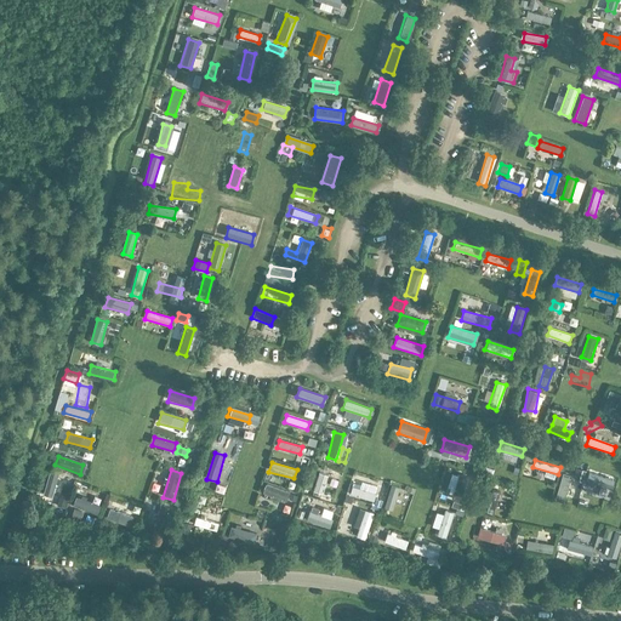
[(41,494),(51,497),(61,474),(51,471),(41,494)]
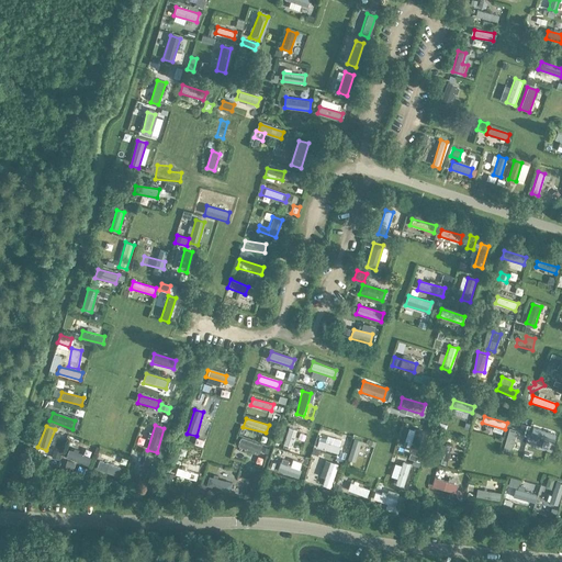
[(554,434),(532,427),(530,435),(553,441),(554,434)]
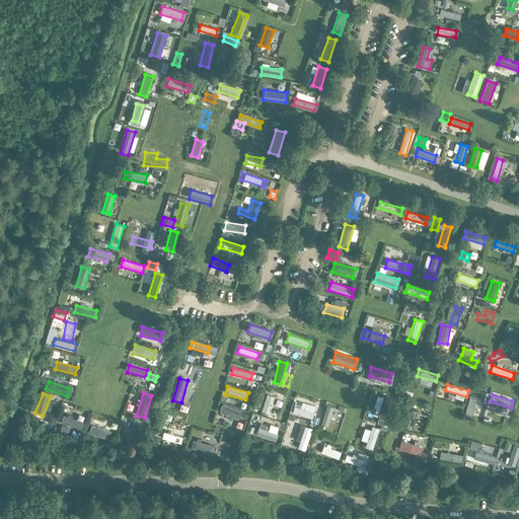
[(262,411),(269,413),(273,397),(266,395),(262,411)]
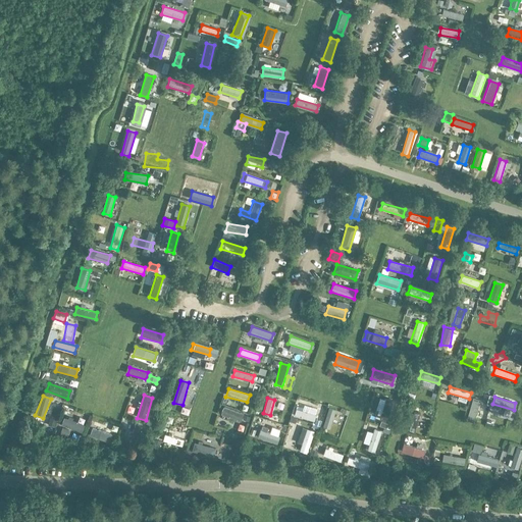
[(393,401),(385,399),(379,419),(387,421),(393,401)]
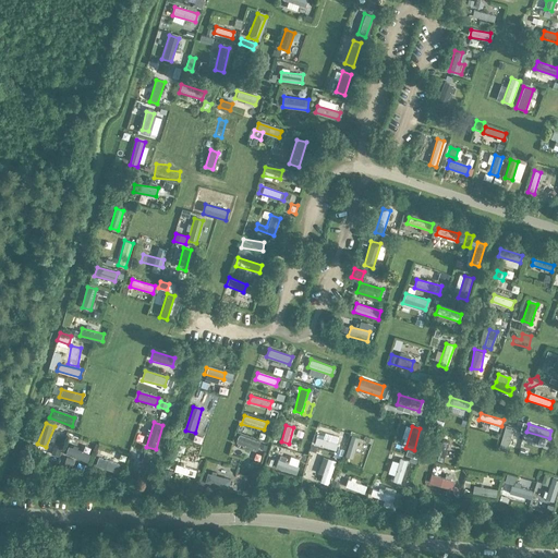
[(507,450),(513,427),(506,426),(499,448),(507,450)]
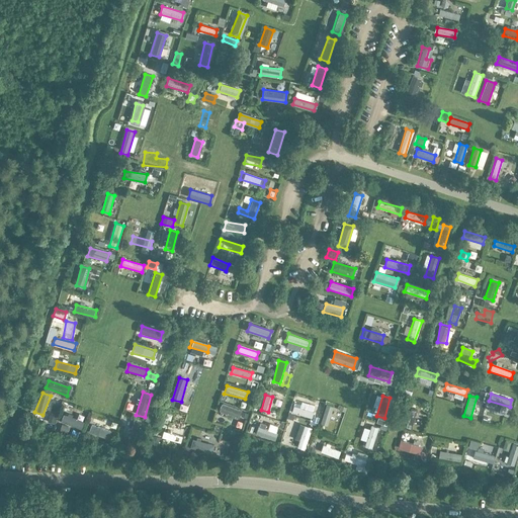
[(484,418),(494,421),(498,406),(489,403),(484,418)]
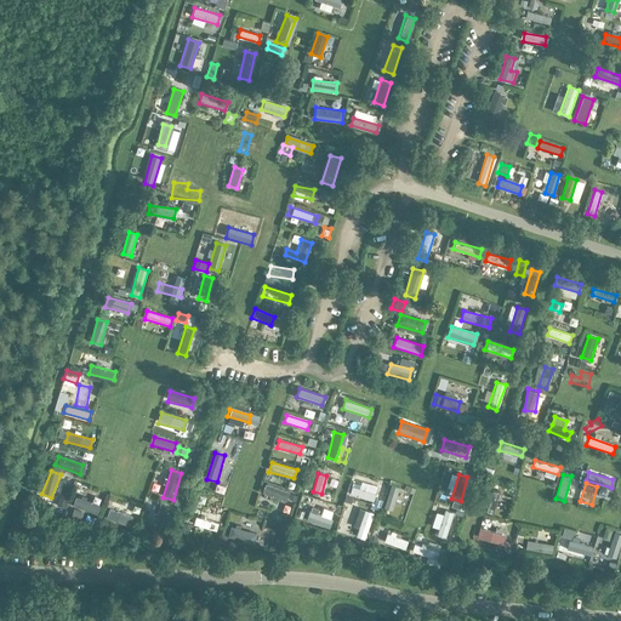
[(289,491),(265,485),(262,494),(286,500),(289,491)]
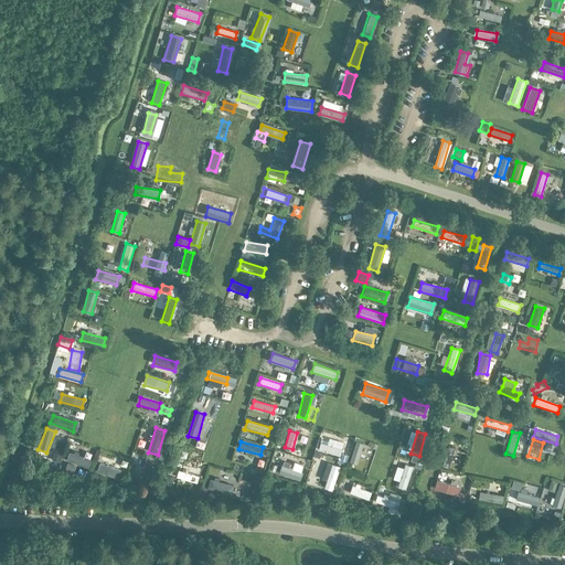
[(354,441),(349,461),(356,464),(362,444),(354,441)]
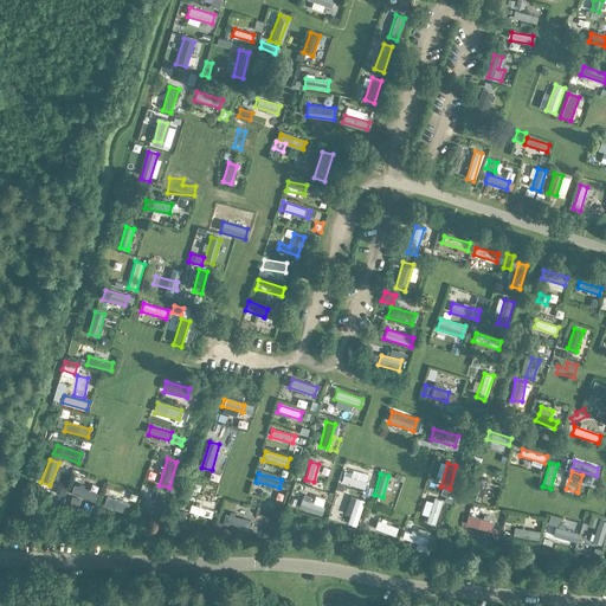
[(367,482),(342,475),(341,483),(365,489),(367,482)]
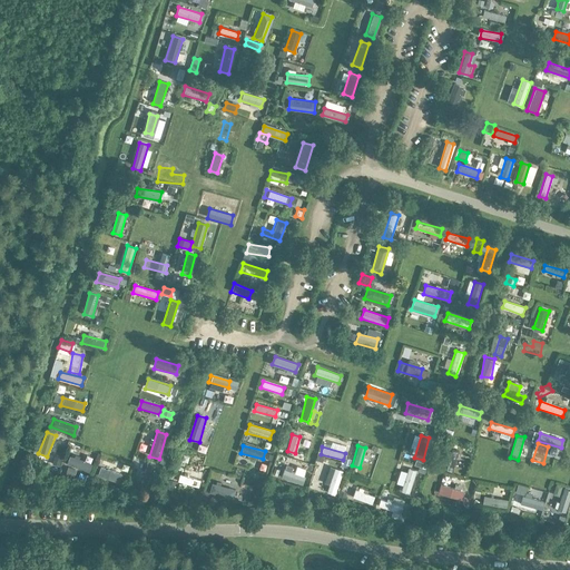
[(453,472),(460,451),(454,450),(448,471),(453,472)]
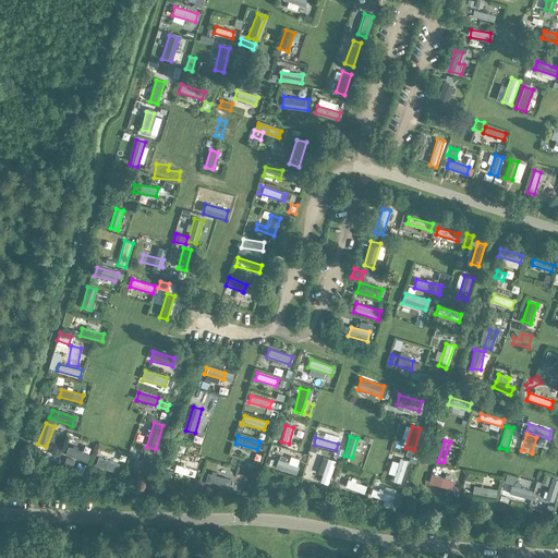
[(53,447),(51,456),(58,457),(60,449),(53,447)]
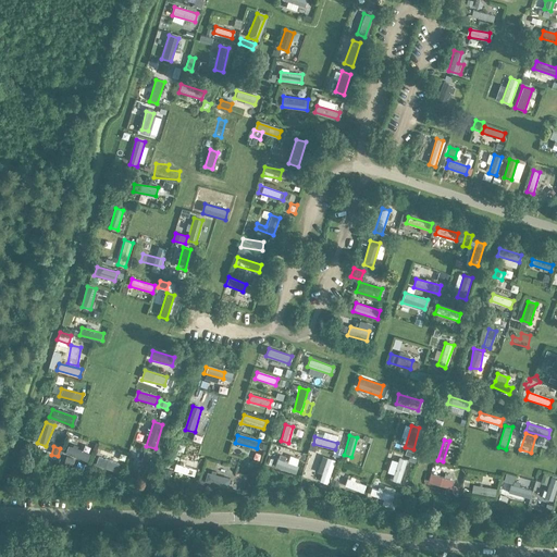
[(64,455),(87,463),(90,456),(67,447),(64,455)]
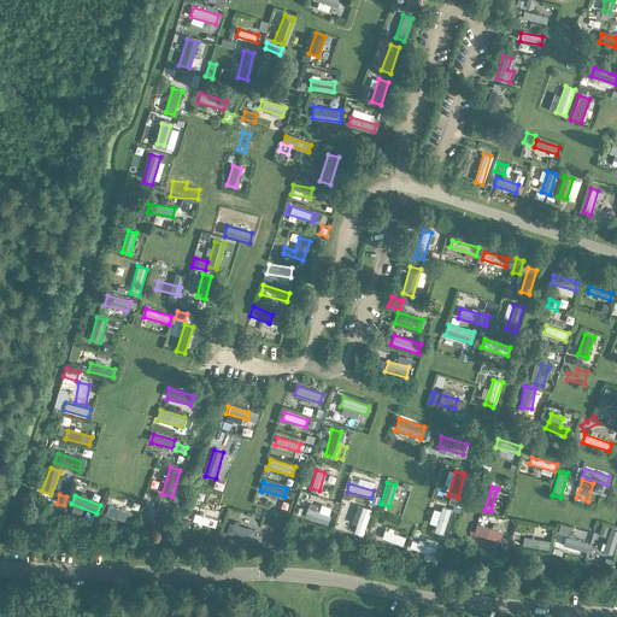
[(178,495),(174,503),(178,506),(183,500),(178,495)]
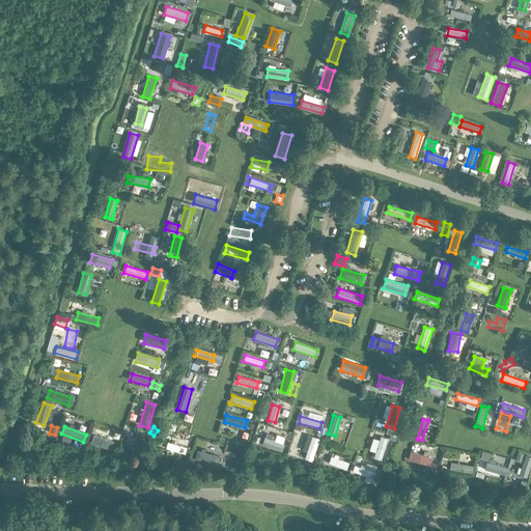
[(137,432),(131,451),(139,453),(144,435),(137,432)]
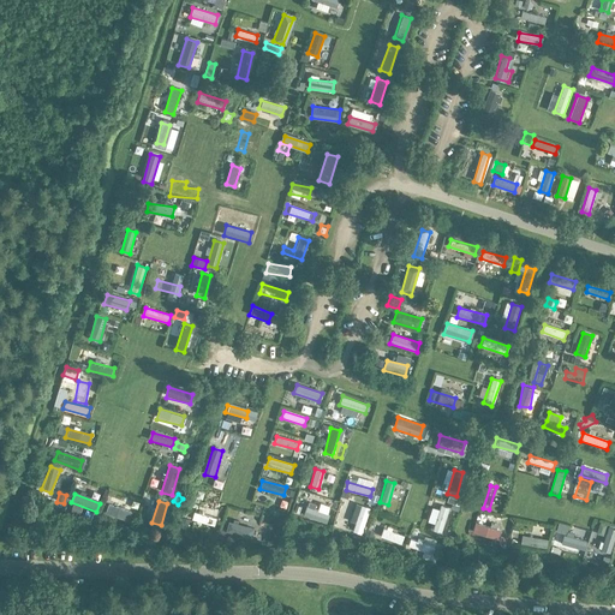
[(107,505),(103,514),(129,523),(132,512),(107,505)]
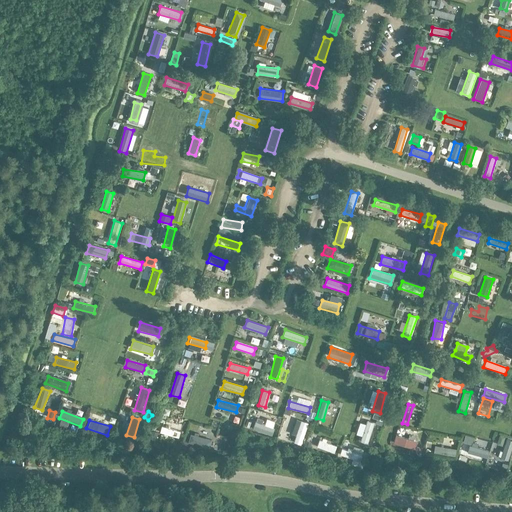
[(61,421),(59,427),(67,430),(69,424),(61,421)]
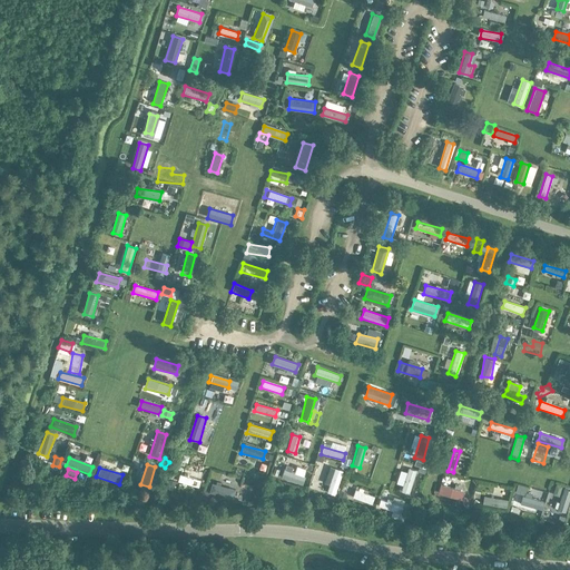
[(342,471),(335,469),(327,493),(335,494),(342,471)]
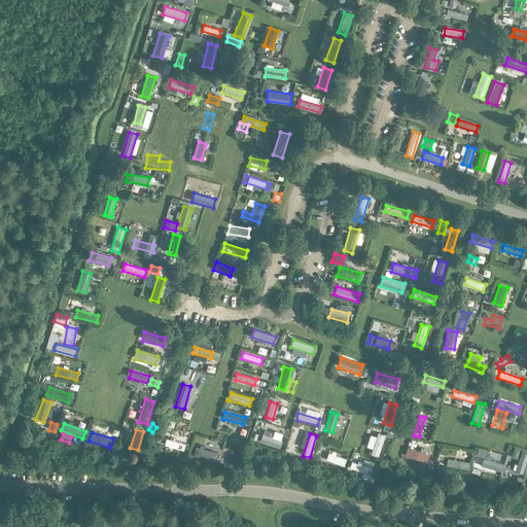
[(377,433),(372,454),(379,456),(384,435),(377,433)]
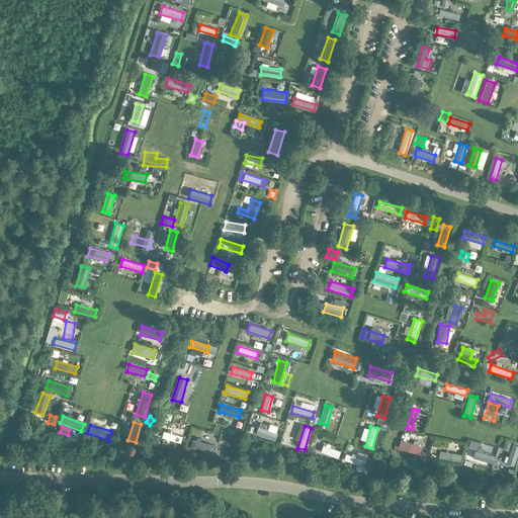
[(277,433),(257,427),(255,434),(275,440),(277,433)]
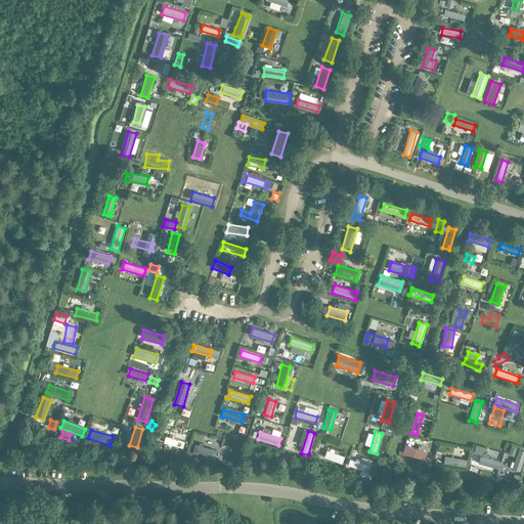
[(184,442),(165,437),(163,443),(183,448),(184,442)]
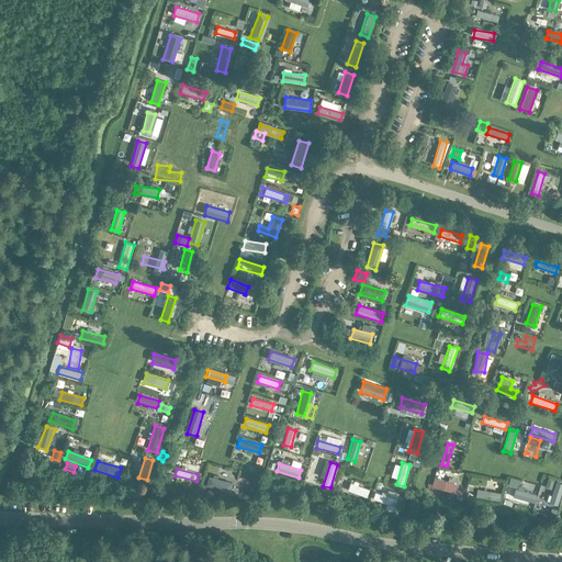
[(233,484),(209,478),(206,484),(231,491),(233,484)]
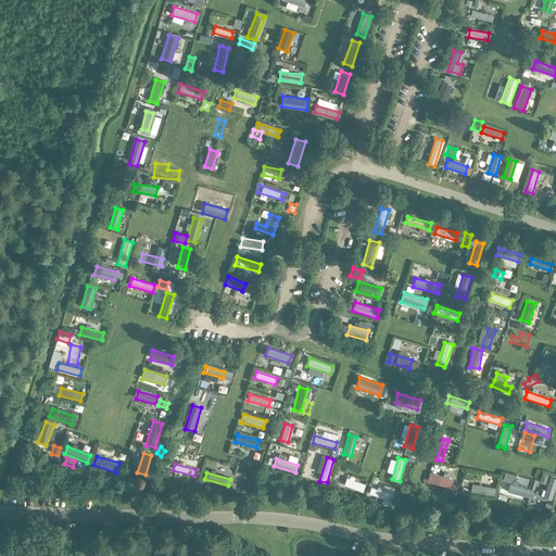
[(453,479),(430,472),(428,480),(451,487),(453,479)]
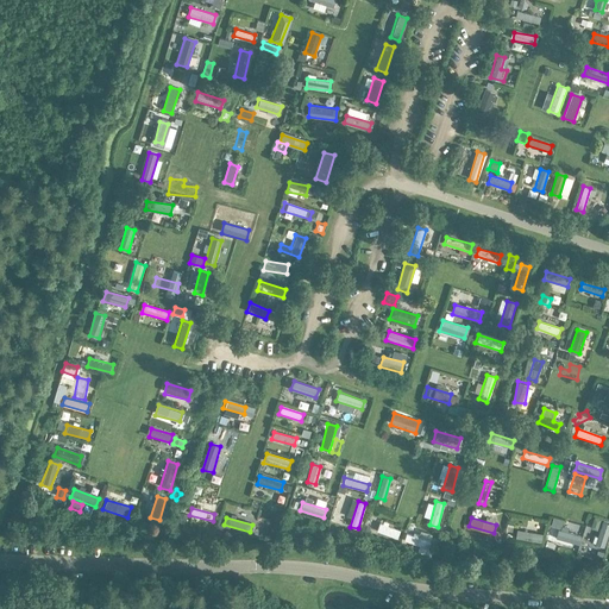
[(551,526),(562,528),(564,521),(553,518),(551,526)]
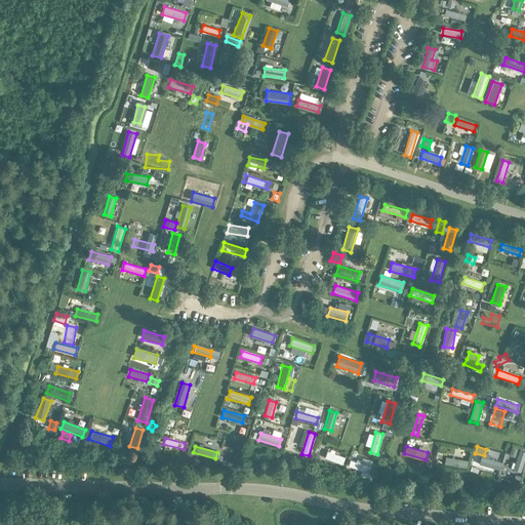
[(524,451),(518,450),(513,470),(521,472),(524,455),(524,451)]
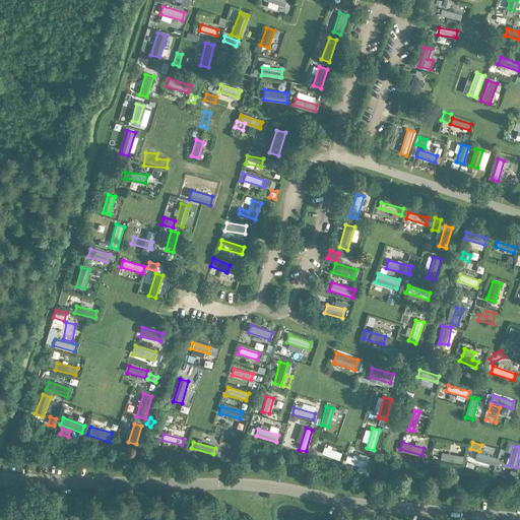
[(341,452),(324,447),(322,454),(339,459),(341,452)]
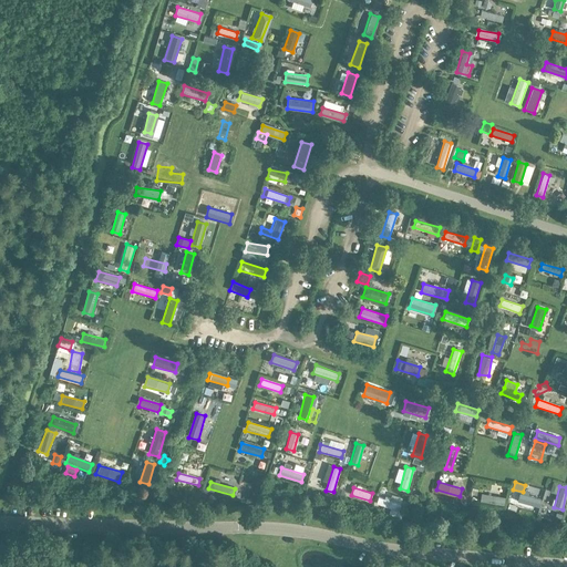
[(481,494),(480,501),(504,505),(505,497),(481,494)]
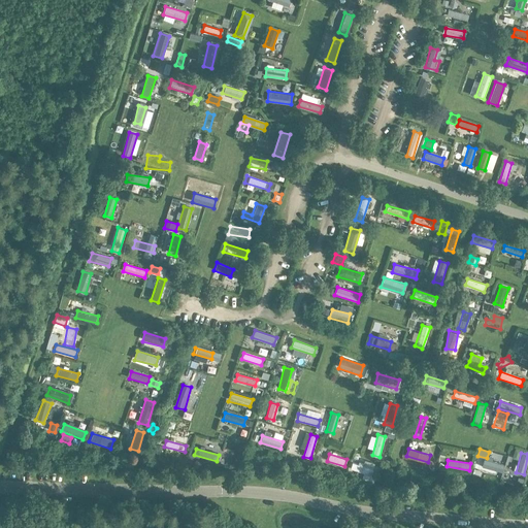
[(484,460),(482,467),(501,472),(503,465),(484,460)]
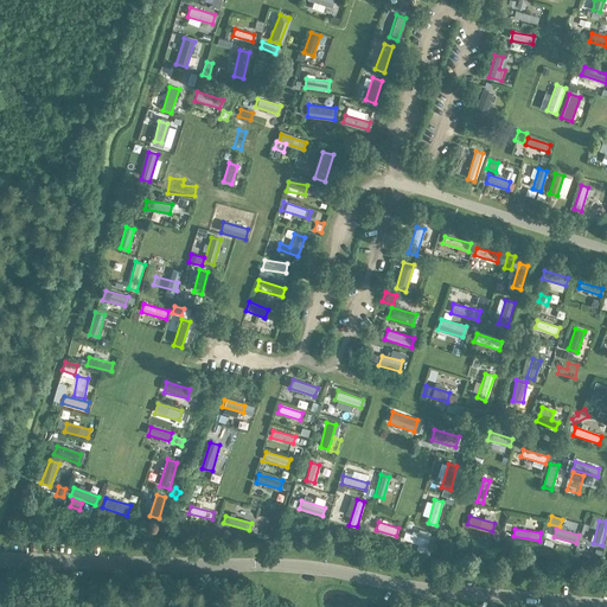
[(429,540),(406,532),(403,541),(427,547),(429,540)]
